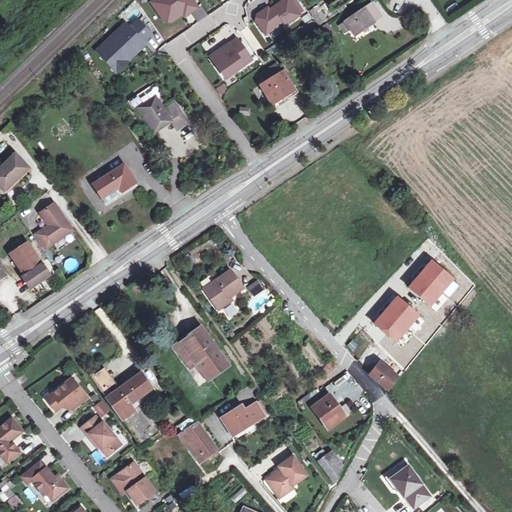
[(194,0),(158,0),(153,3),(166,22),(173,23),(183,16),(186,20),(201,10),(194,0)]
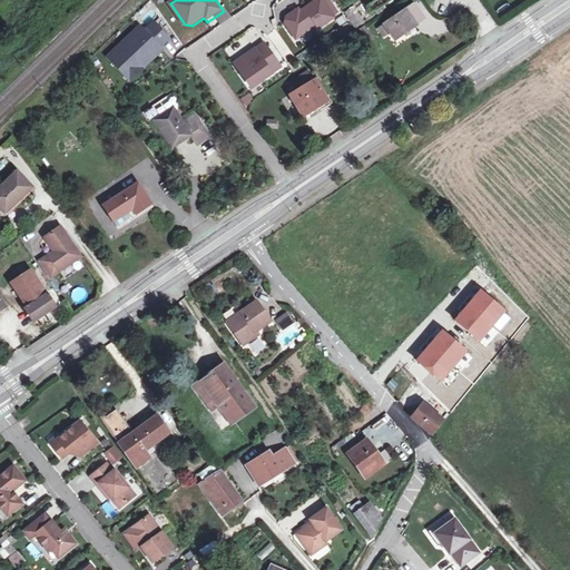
[(300,9),(286,18),(286,25),(297,40),(317,27),(320,29),(336,18),(335,17),(340,13),(330,0),(317,0),(301,11),(300,9)]
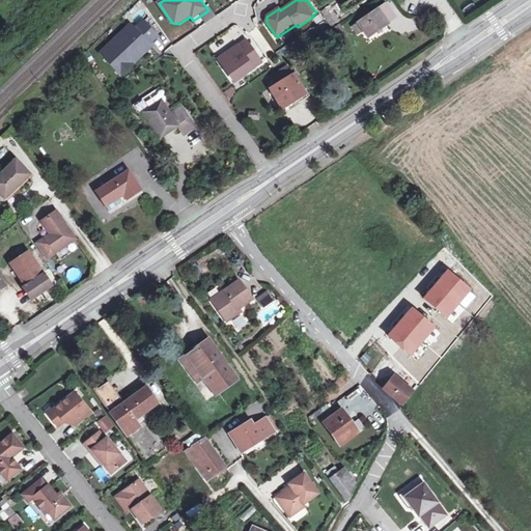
[(358,23),(363,30),(367,36),(387,24),(386,23),(394,18),(385,4),(358,23)]
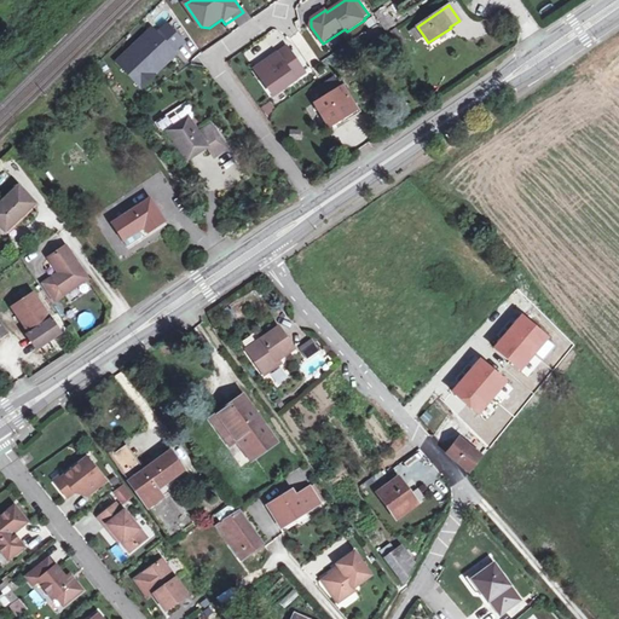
[(258,62),(283,36),(275,28),(248,53),(258,62)]
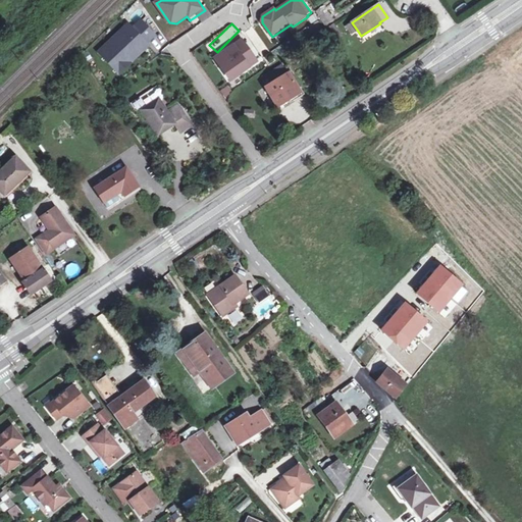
[(256,62),(242,41),(219,56),(224,64),(220,66),(229,81),(233,77),(256,62)]
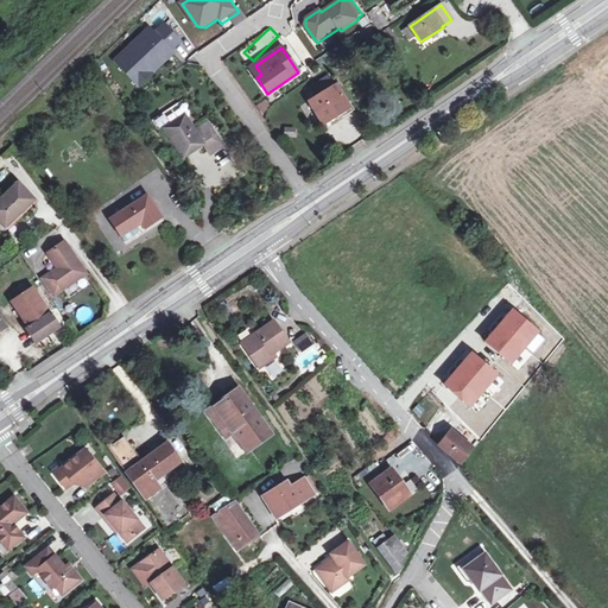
[(95,67),(106,74),(112,67),(101,59),(95,67)]
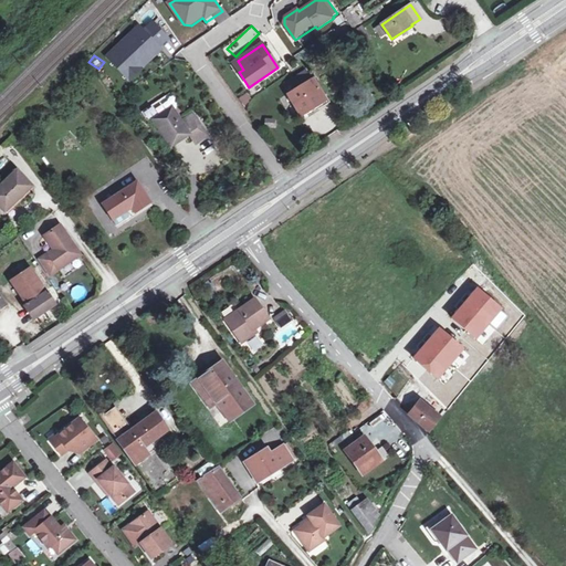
[(292,81),(297,88),(311,81),(305,73),(292,81)]
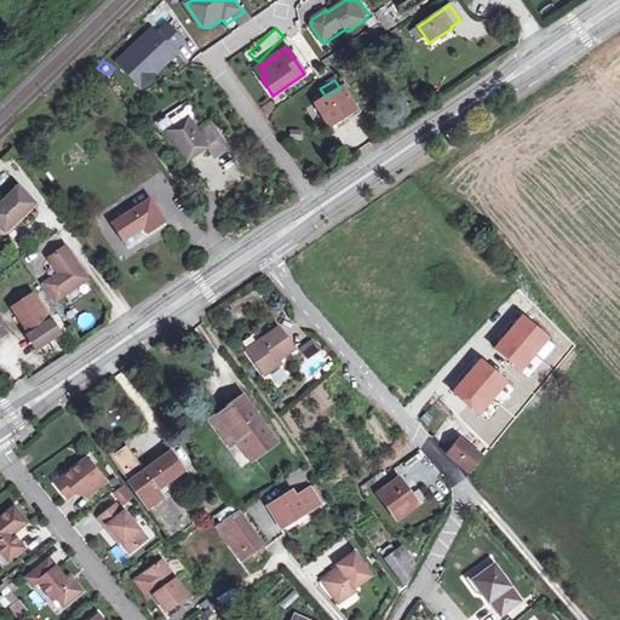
[(340,89),(326,97),(315,104),(328,125),(342,118),(344,120),(357,113),(343,87),(340,89)]
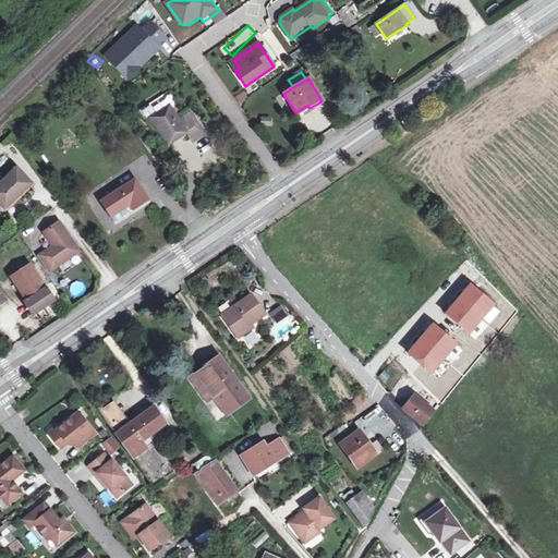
[(191,113),(178,121),(168,106),(173,102),(169,96),(156,105),(155,102),(141,112),(146,122),(150,119),(168,146),(190,132),(195,142),(205,135),(191,113)]
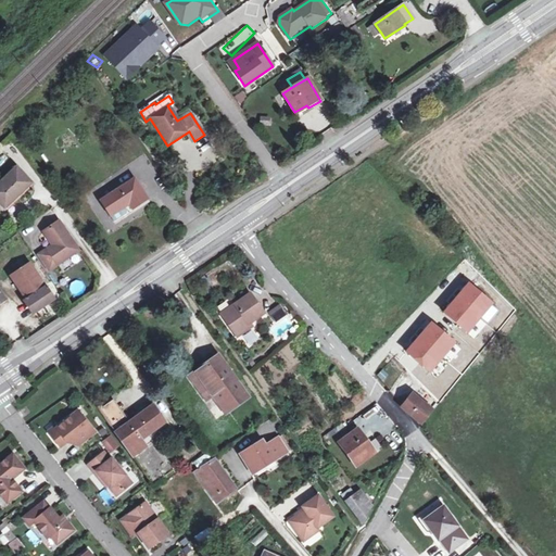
[(261,126),(270,126),(272,117),(262,117),(261,126)]
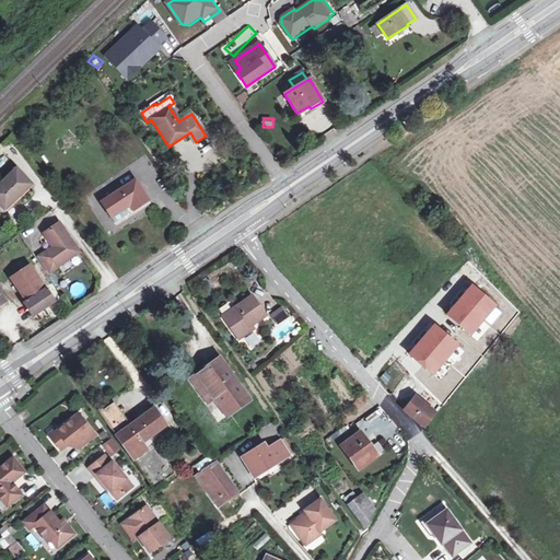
[(32,185),(16,171),(0,186),(0,205),(6,210),(32,185)]
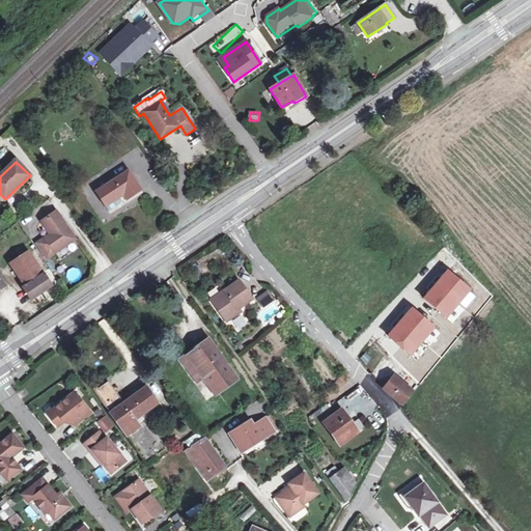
[(106,207),(109,212),(127,200),(142,191),(129,171),(96,192),(106,207)]
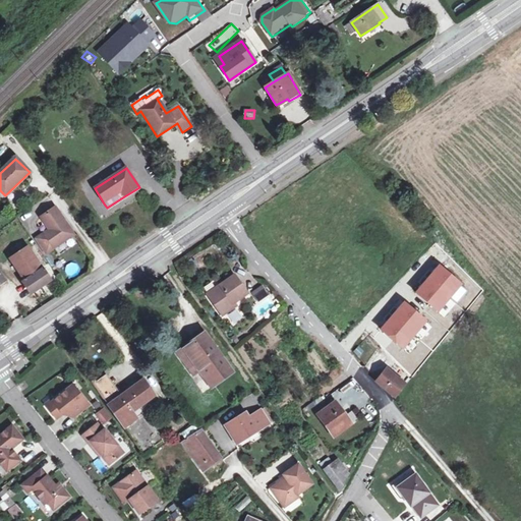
[(75,234),(56,208),(41,217),(50,230),(38,240),(47,253),(75,234)]
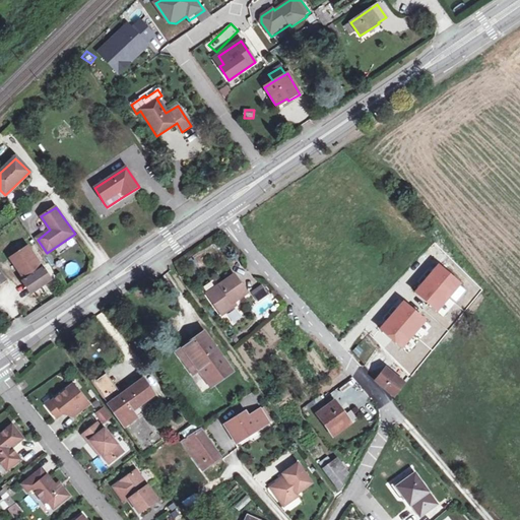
[(4,251),(10,259),(25,249),(19,241),(4,251)]
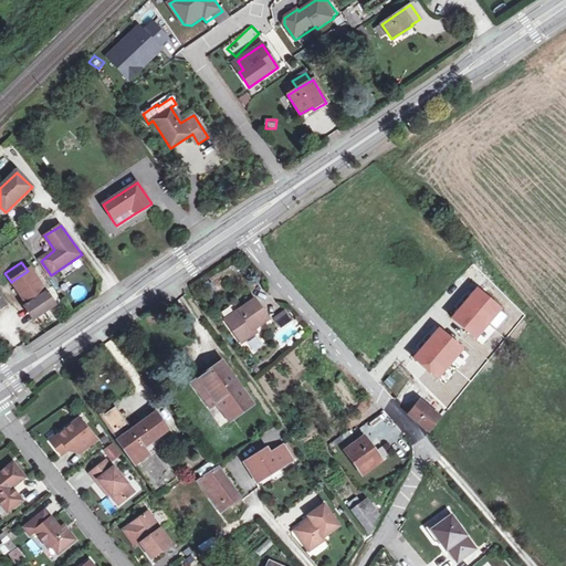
[(35,300),(28,305),(35,317),(55,304),(31,269),(28,271),(11,282),(20,295),(29,290),(35,300)]
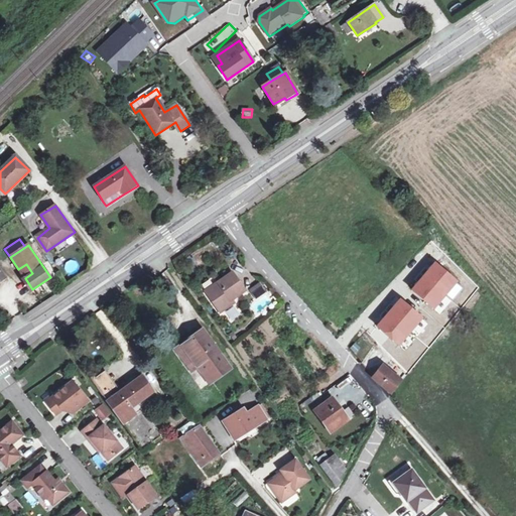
[(191,272),(199,268),(192,256),(185,260),(191,272)]
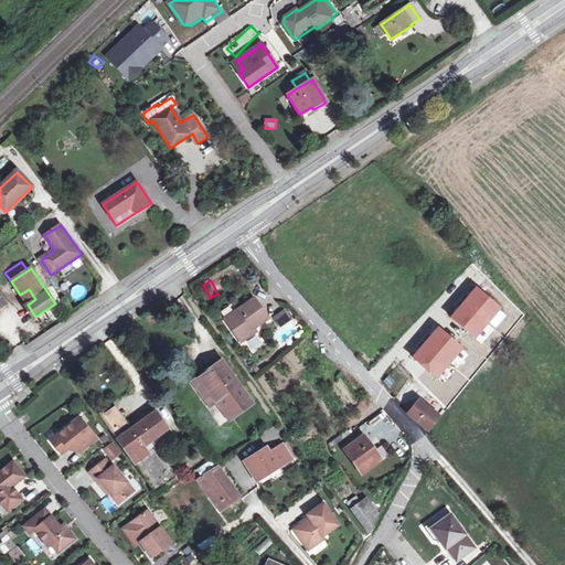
[(20,295),(28,305),(35,299),(29,289),(20,295)]
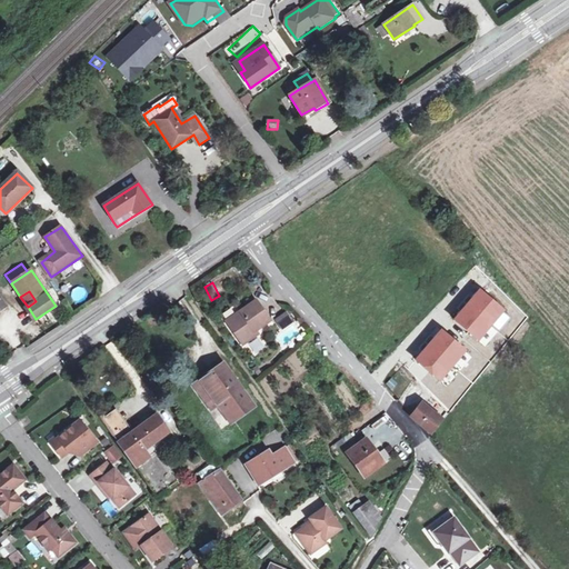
[(496,292),(478,310),(508,340),(523,320),(496,292)]
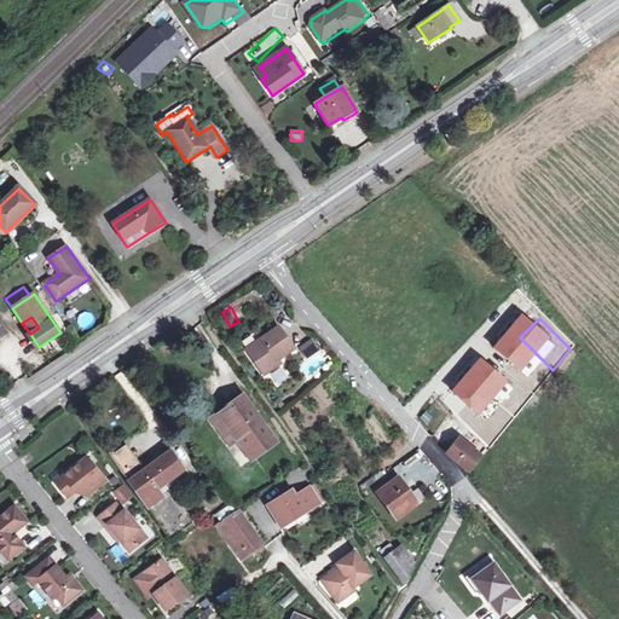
[(266,341),(250,352),(265,375),(282,363),(278,359),(295,348),(279,327),(264,337),(266,341)]
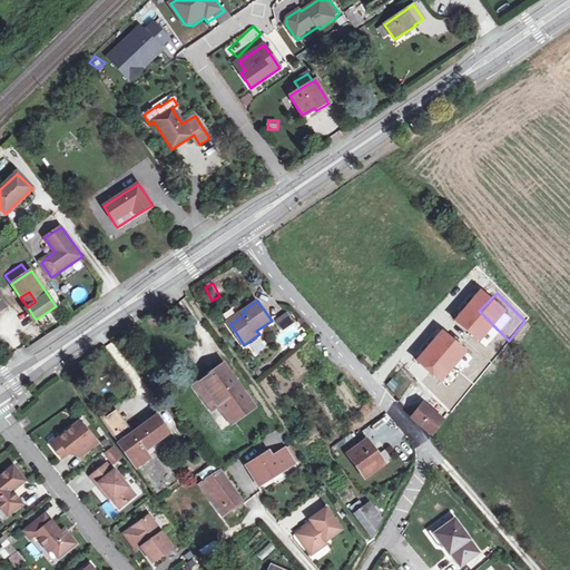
[(451,310),(442,322),(449,326),(458,313),(451,310)]
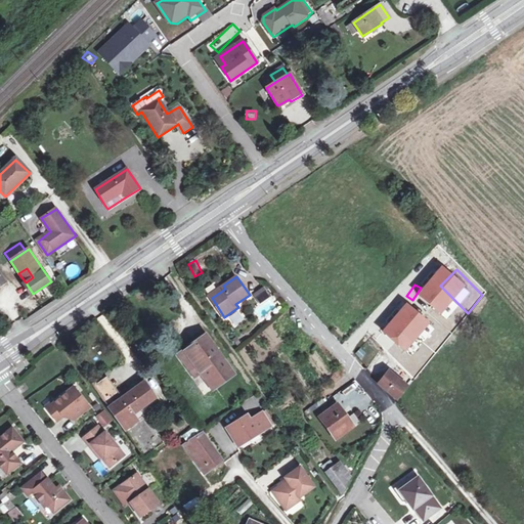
[(225,289),(223,286),(210,296),(212,298),(225,289)]
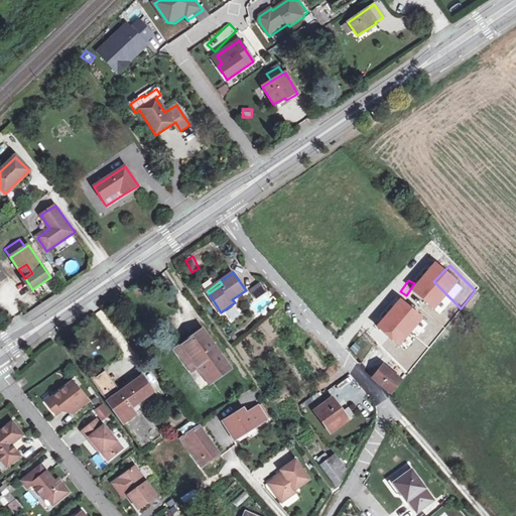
[(248,290),(257,299),(250,305),(257,314),(273,301),(257,282),(248,290)]
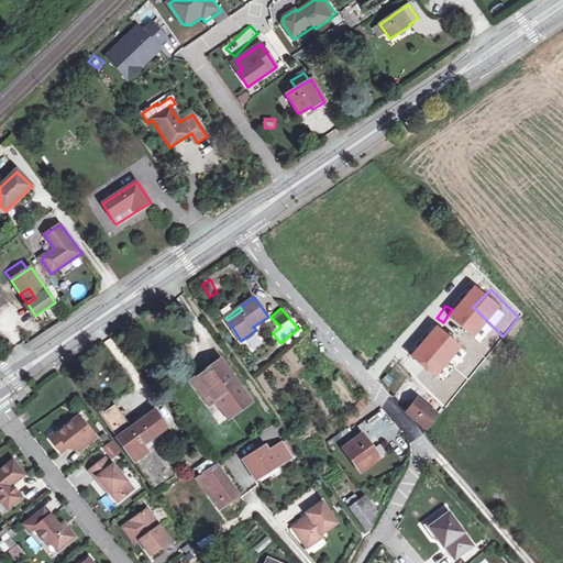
[(35,338),(43,333),(39,327),(28,333),(32,340),(35,338)]
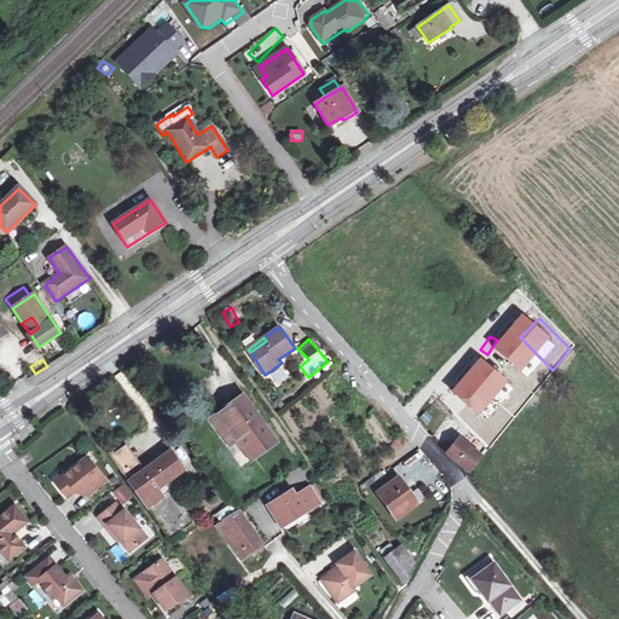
[(268,374),(276,386),(289,379),(281,365),(268,374)]
